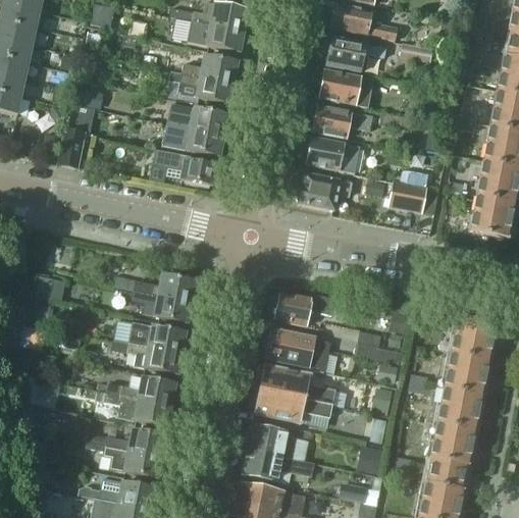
[(2,0),(2,3),(41,11),(42,0),(2,0)]
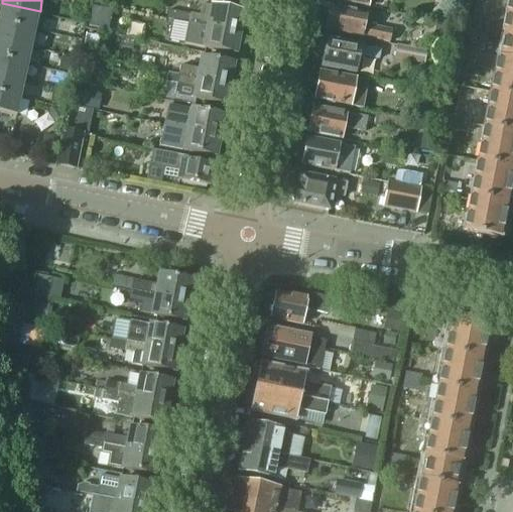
[(112,24),(115,5),(96,2),(92,21),(112,24)]
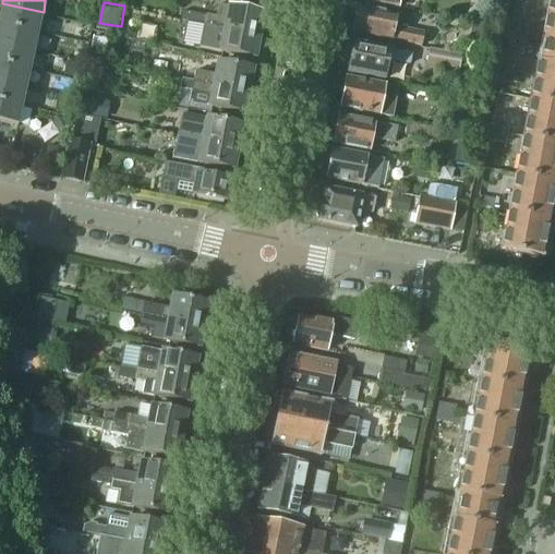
[(264,23),(266,15),(264,13),(264,11),(220,2),(218,14),(207,12),(206,22),(260,33),(262,24),(264,23)]
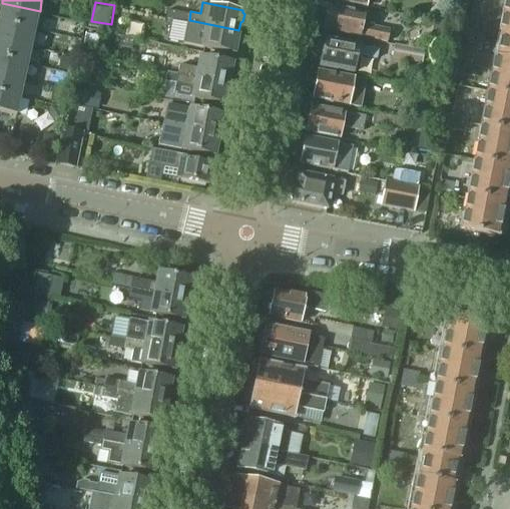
[(40,11),(2,3),(0,14),(0,20),(36,28),(40,11)]
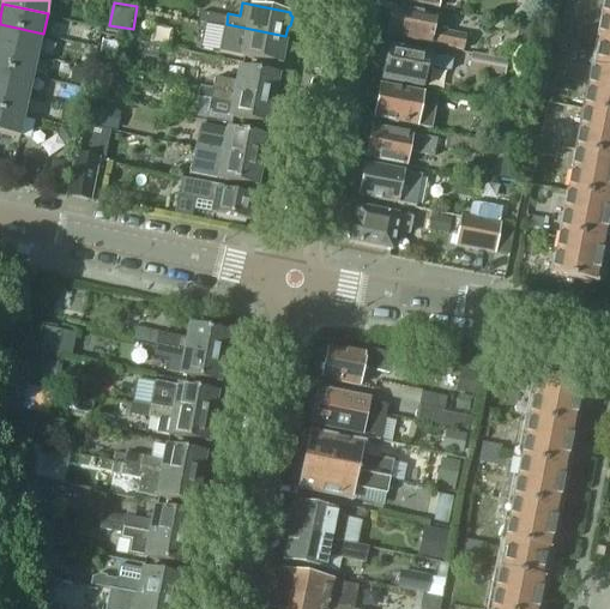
[(392,32),(465,47),(467,32),(436,26),(438,13),(397,6),(392,32)]
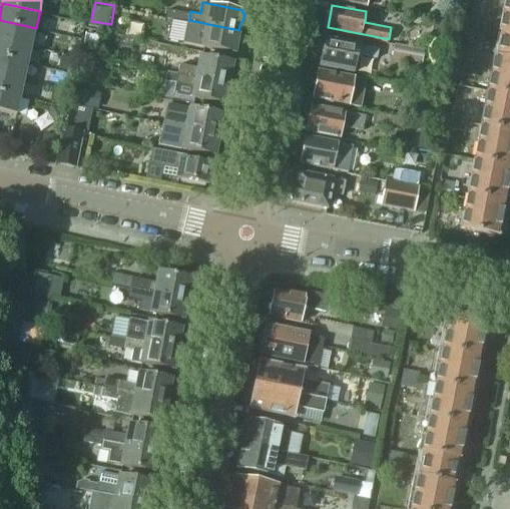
[(189,20),(190,11),(169,7),(167,16),(189,20)]
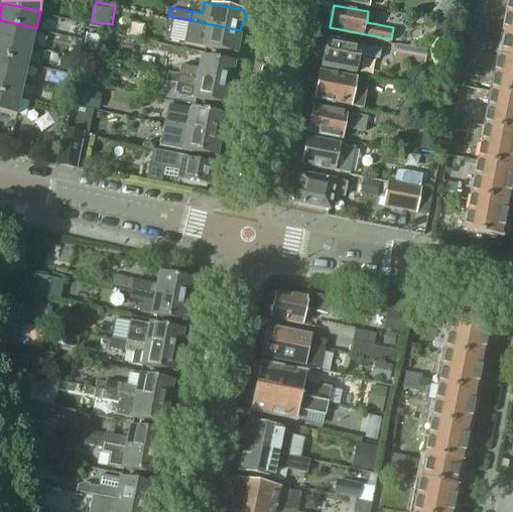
[(512,13),(509,30),(506,29),(503,41),(501,55),(504,56),(497,91),(492,118),(490,126),(484,160),(477,195),(471,228),(470,230),(507,237),(507,236),(510,220),(512,211),(512,13)]
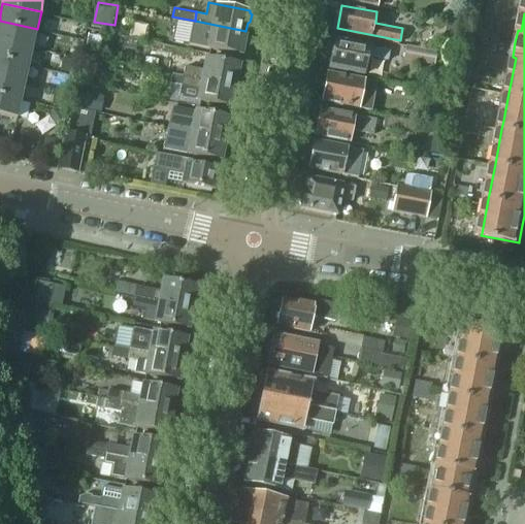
[(37,29),(0,21),(0,38),(33,46),(37,29)]
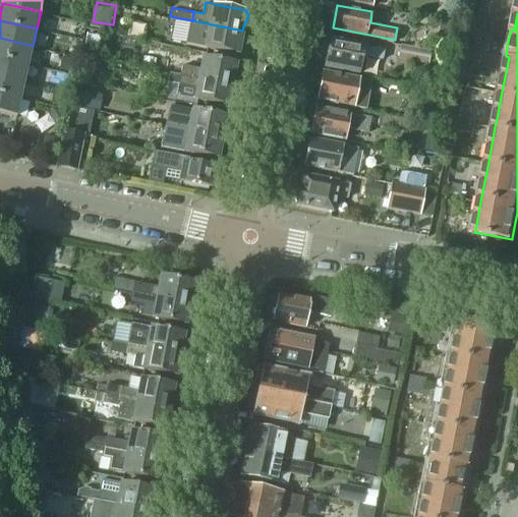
[(241,40),(242,31),(192,20),(190,31),(199,33),(197,44),(238,52),(239,50),(241,49),(243,42),(241,40)]
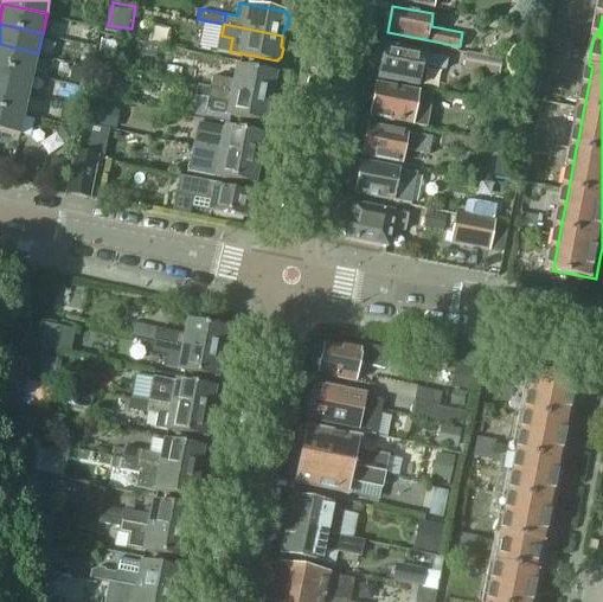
[(576,36),(557,32),(555,42),(573,45),(576,36)]
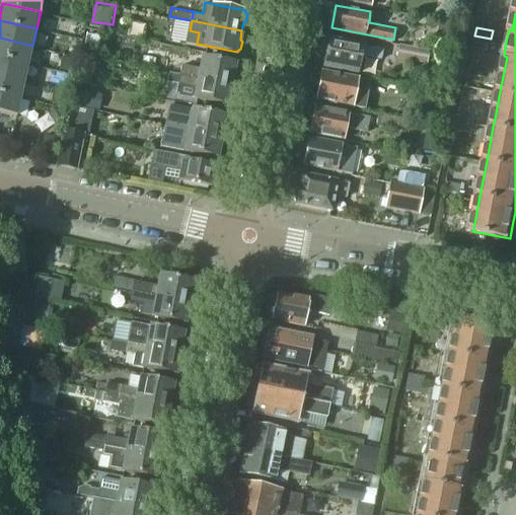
[(491,39),(474,35),(472,45),(490,48),(491,39)]
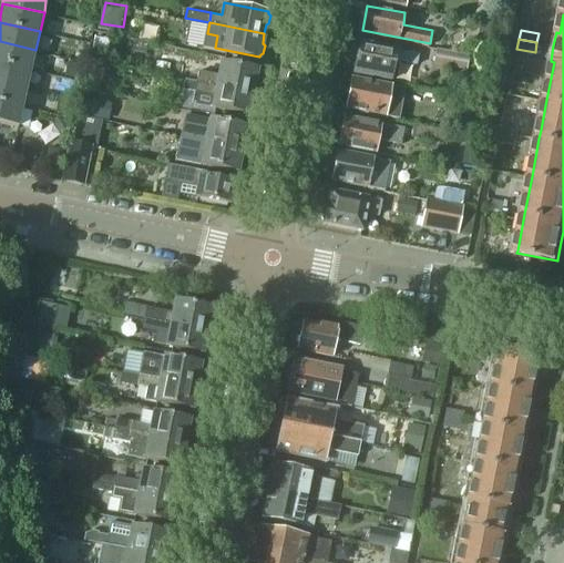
[(36,50),(0,41),(0,62),(31,70),(36,50)]
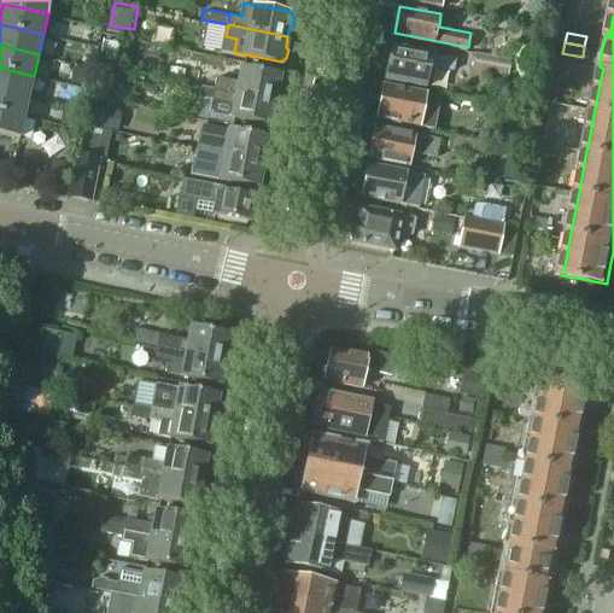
[(427,86),(431,64),(455,69),(457,57),(392,45),(386,79),(427,86)]
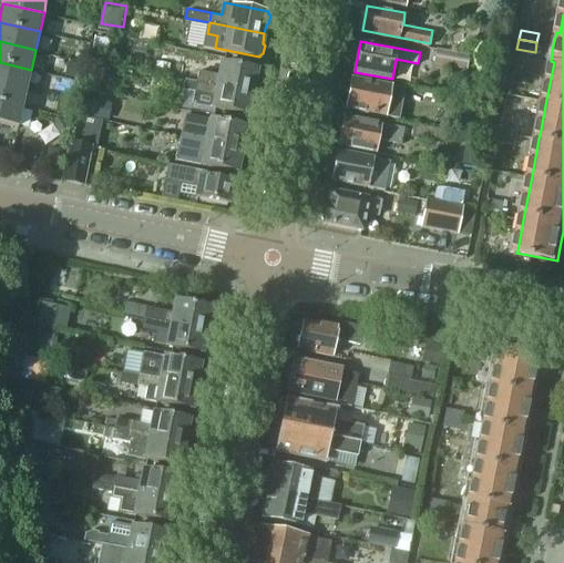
[(472,54),(439,48),(436,63),(470,69),(472,54)]
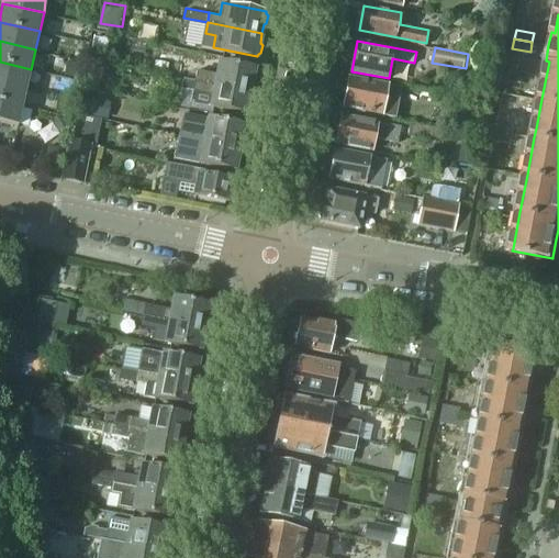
[(74,58),(70,74),(84,76),(87,60),(74,58)]
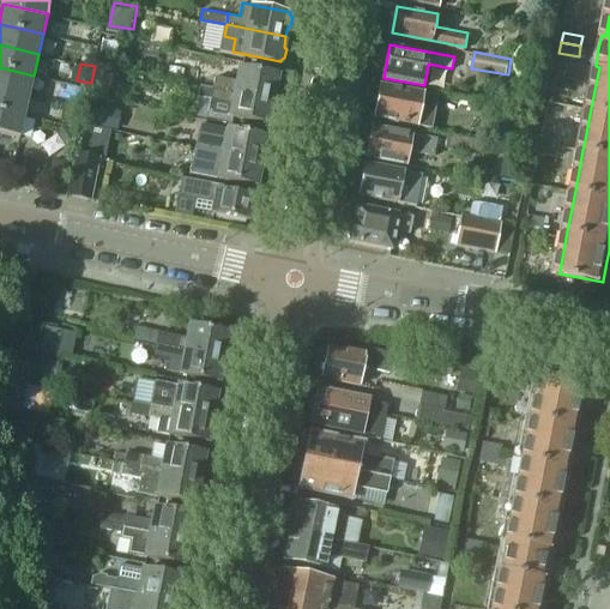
[(103,66),(97,91),(124,97),(128,71),(103,66)]
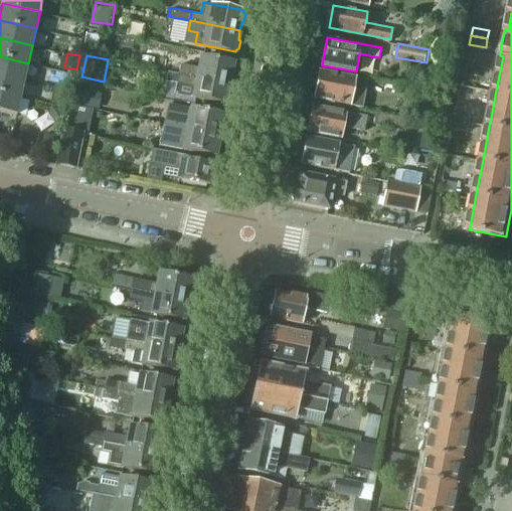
[(233,72),(235,65),(233,63),(233,61),(203,55),(201,66),(182,63),(181,71),(229,81),(231,73),(233,72)]
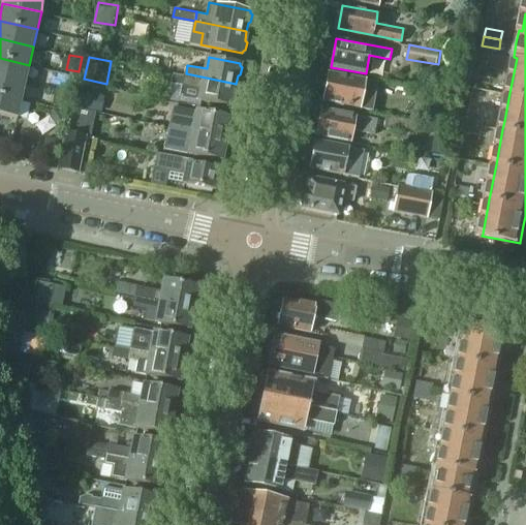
[(29,65),(0,58),(0,75),(26,82),(29,65)]
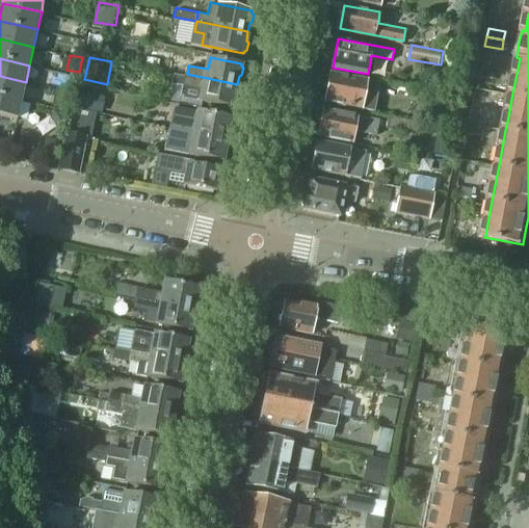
[(236,94),(237,84),(187,74),(177,73),(175,82),(184,84),(182,96),(233,106),(234,104),(236,103),(238,95),(236,94)]
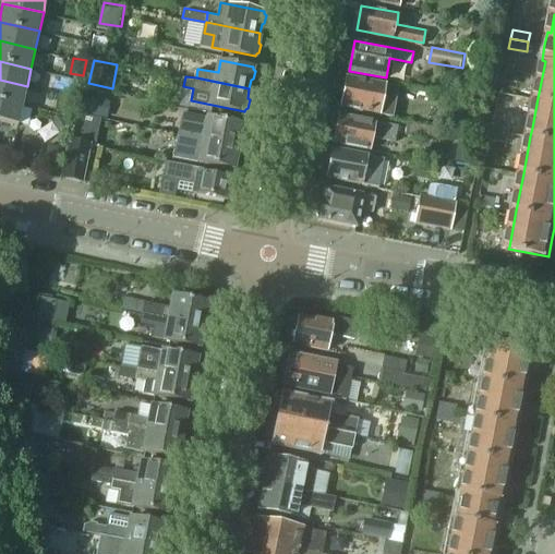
[(400,86),(386,83),(348,76),(342,105),(381,112),(395,116),(400,86)]
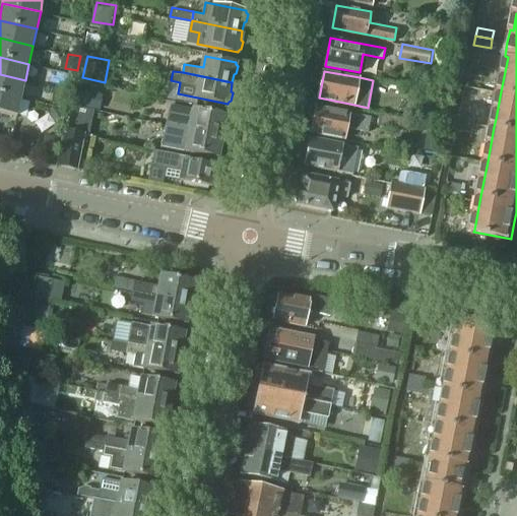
[(25,80),(0,74),(0,93),(21,99),(25,80)]
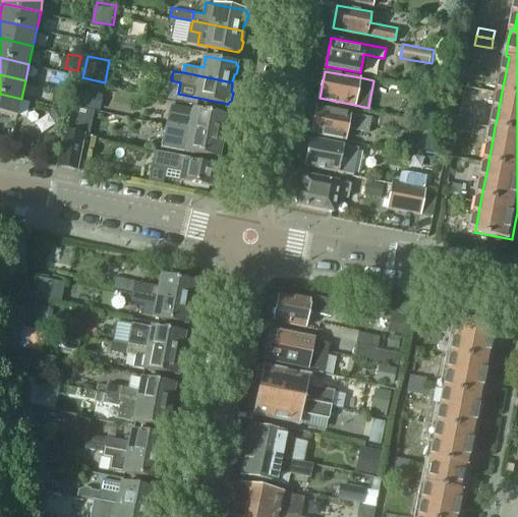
[(82,80),(78,102),(93,105),(97,83),(82,80)]
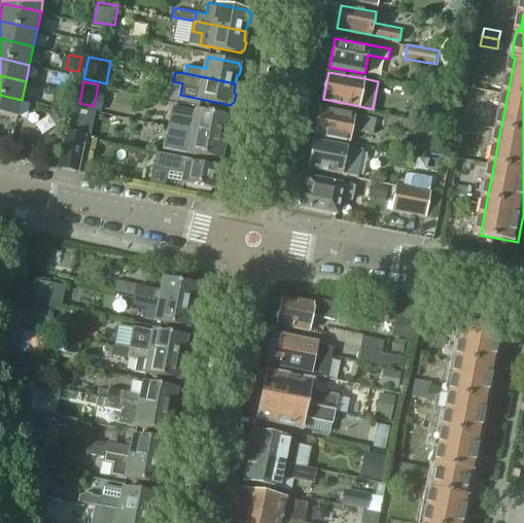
[(57,89),(54,102),(69,105),(72,92),(57,89)]
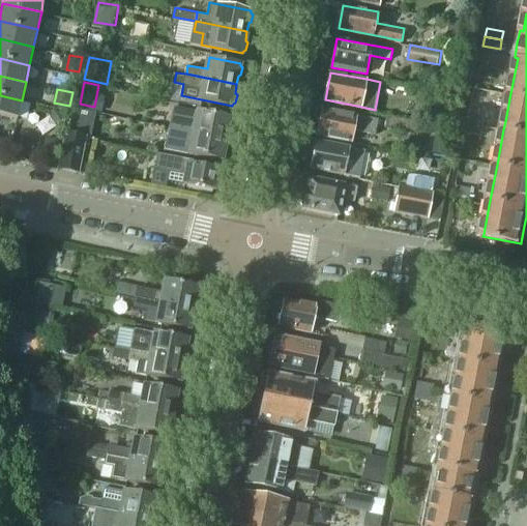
[(22,100),(0,95),(0,112),(19,116),(22,100)]
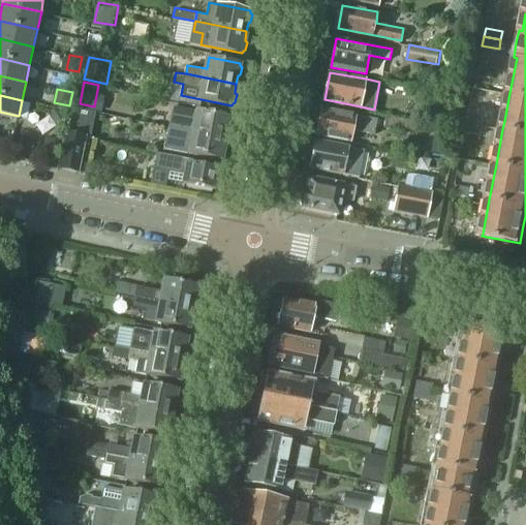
[(322,107),(317,134),(352,142),(354,129),(375,133),(378,119),(322,107)]
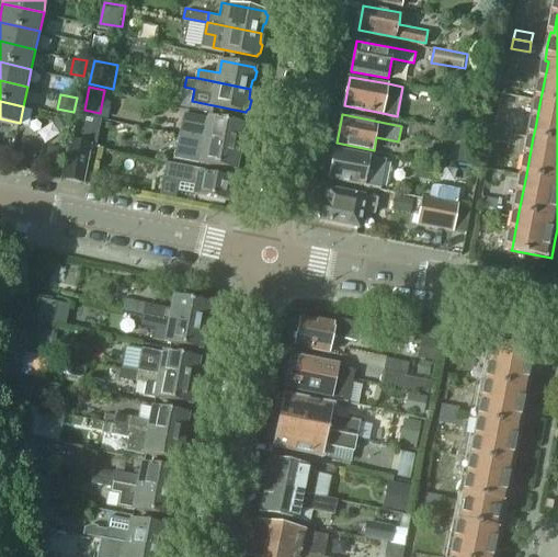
[(243,135),(246,127),(243,125),(243,123),(211,116),(208,128),(186,124),(184,135),(239,146),(241,136),(243,135)]
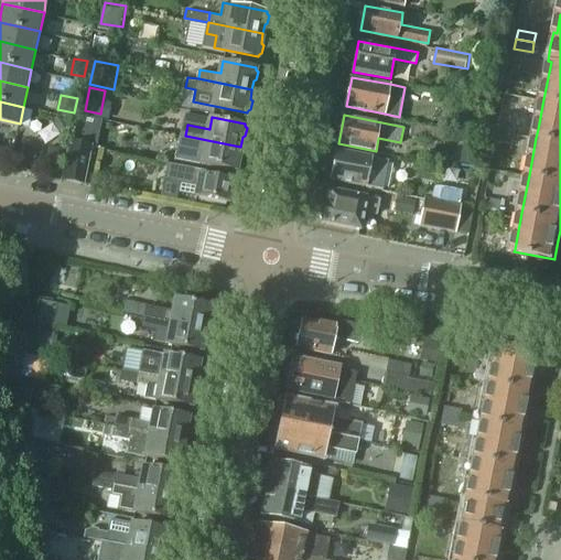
[(538,129),(518,125),(500,121),(498,130),(516,133),(536,138),(538,129)]
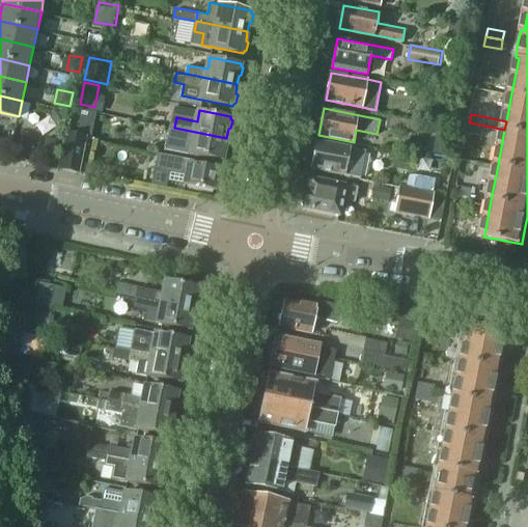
[(390,115),(388,125),(413,130),(415,119),(390,115)]
